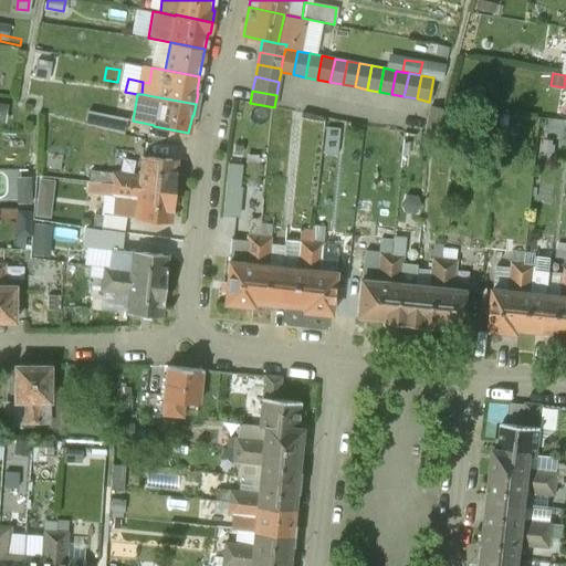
[(454,111),(429,106),(427,119),(452,124),(454,111)]
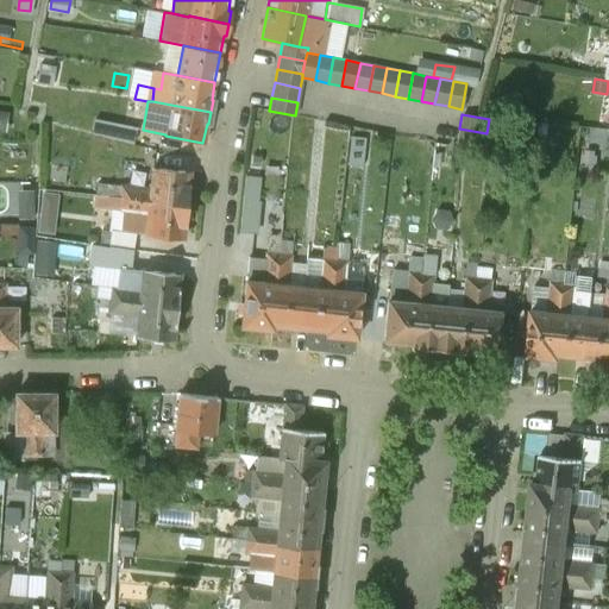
[(487,133),(459,129),(457,142),(484,148),(487,133)]
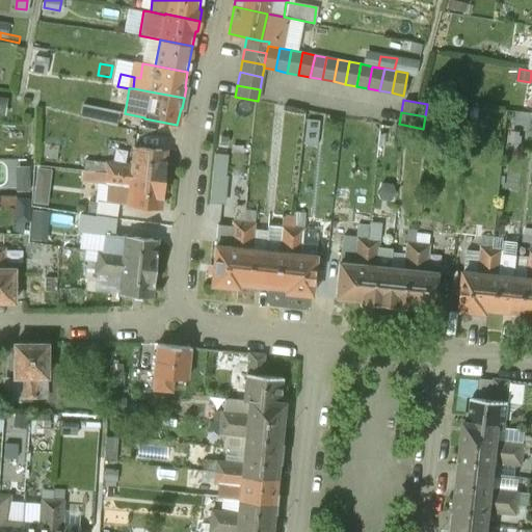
[(165,151),(133,147),(131,165),(105,162),(104,173),(162,180),(165,151)]
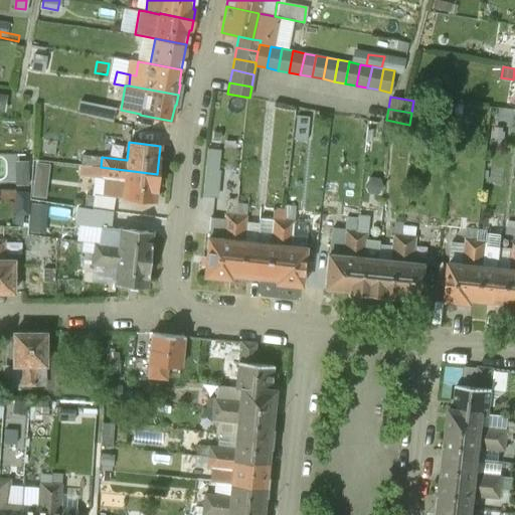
[(102,157),(90,156),(89,166),(101,167),(102,157)]
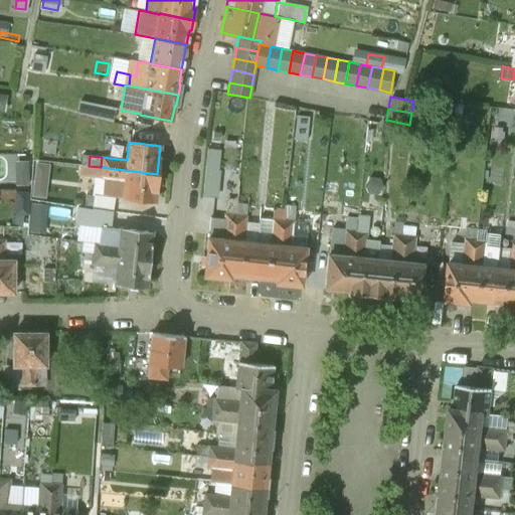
[(15,182),(28,182),(28,160),(15,159),(15,182)]
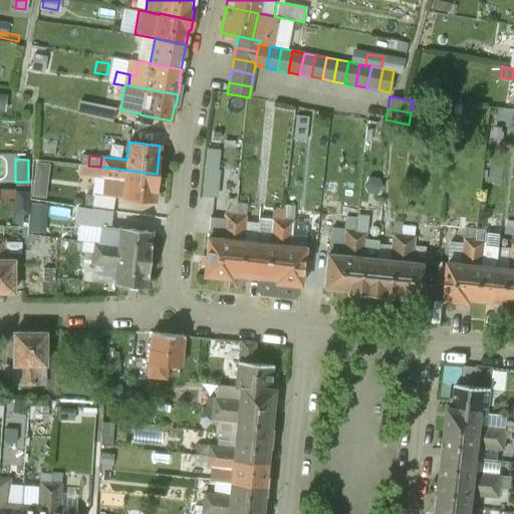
[(100,167),(88,166),(87,176),(99,177),(100,167)]
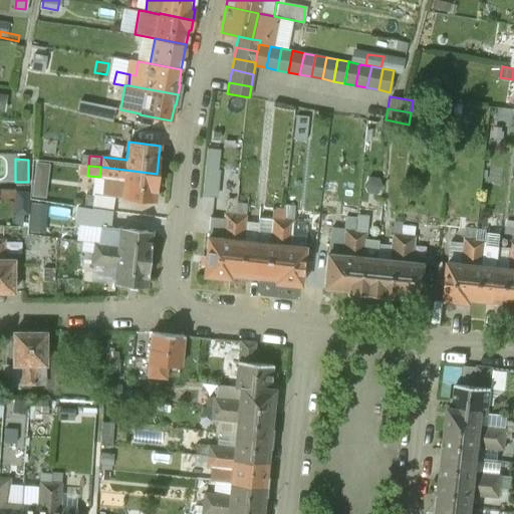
[(157,174),(100,167),(99,177),(124,180),(122,198),(154,202),(157,174)]
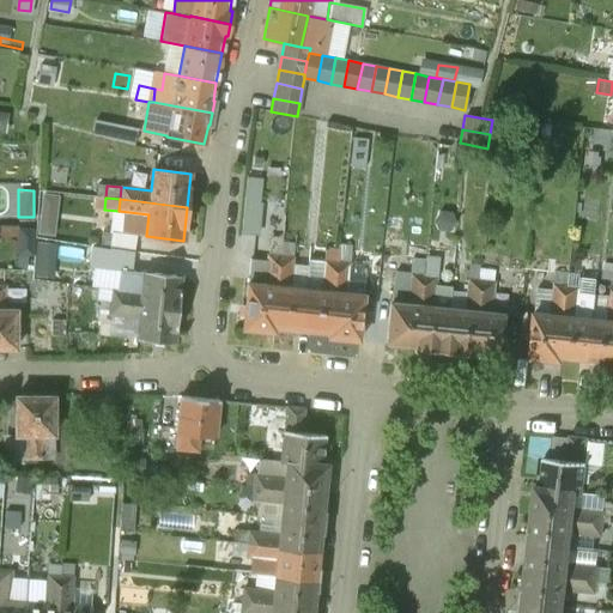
[(254,217),(243,216),(241,232),(252,232),(254,217)]
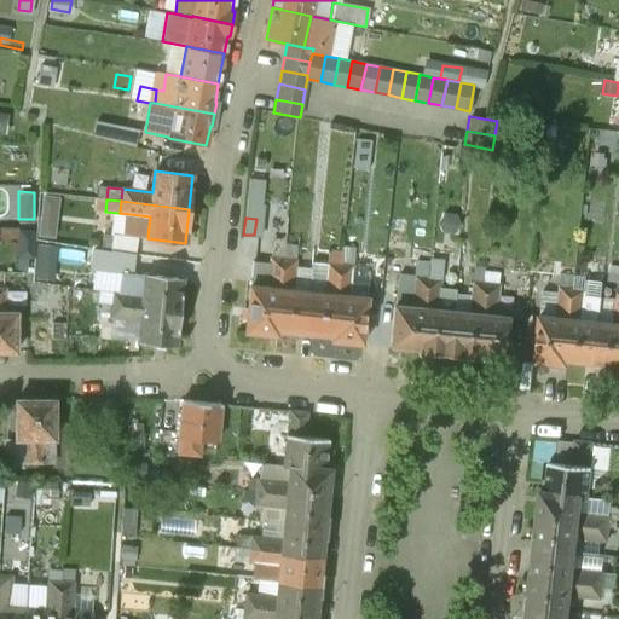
[(137,239),(113,236),(110,252),(134,254),(137,239)]
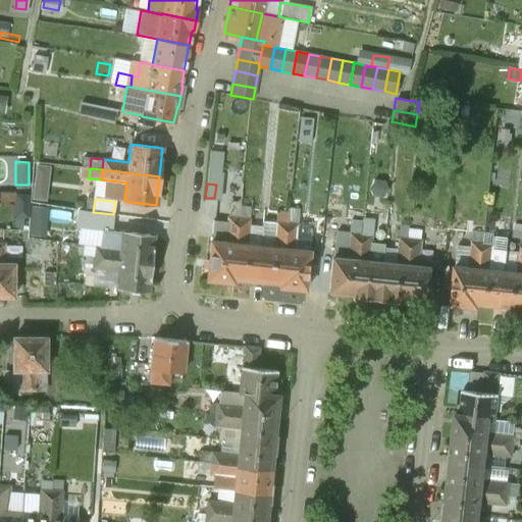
[(240,203),(228,201),(228,207),(227,217),(238,218),(239,218),(240,206),(240,203)]
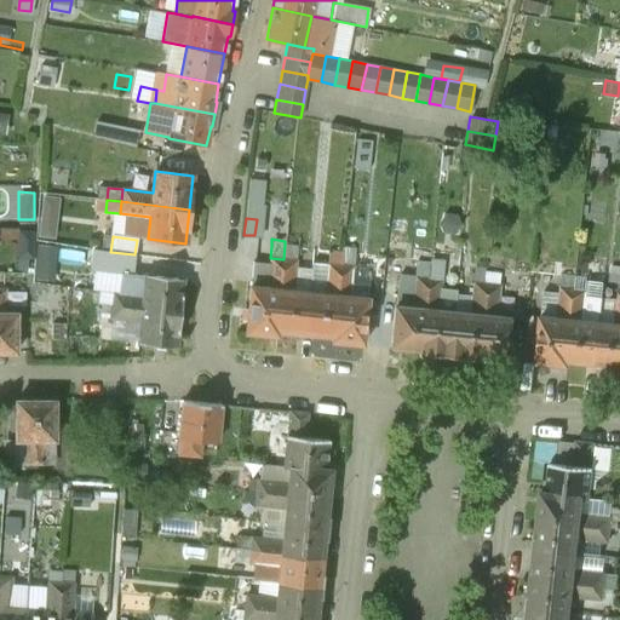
[(254,245),(251,286),(250,286),(245,332),(276,336),(276,331),(275,331),(279,290),(282,259),(270,258),(271,246),(254,245)]
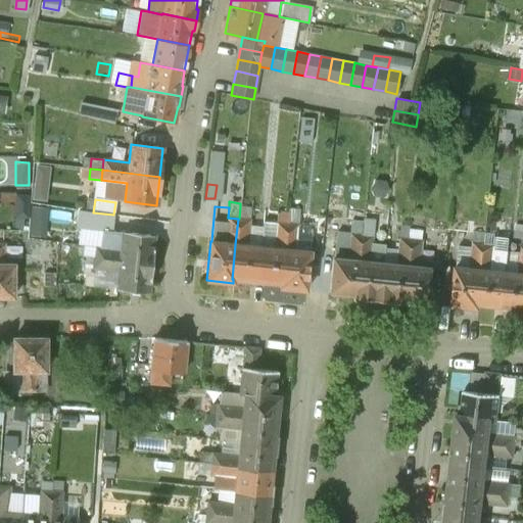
[(250,207),(240,206),(239,219),(249,220),(250,207)]
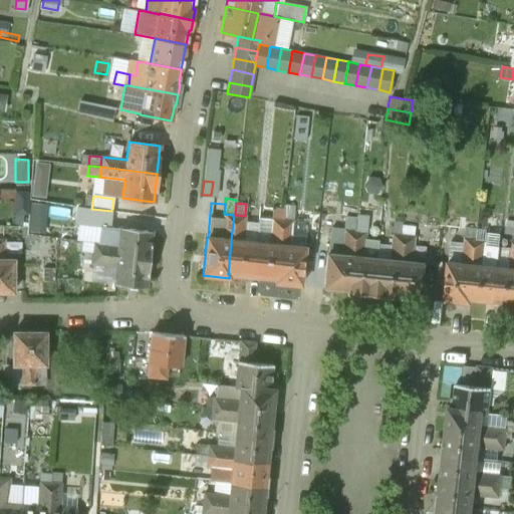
[(91,209),(89,208),(87,223),(109,226),(111,211),(91,209)]
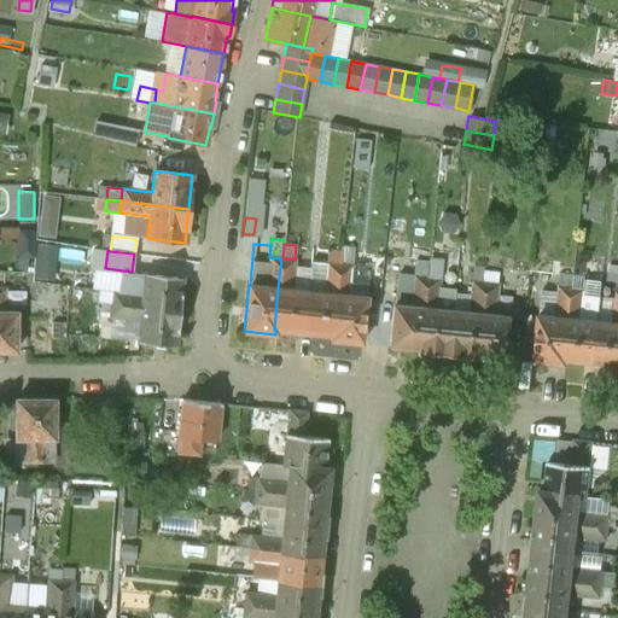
[(340,251),(327,250),(326,263),(338,264),(340,251)]
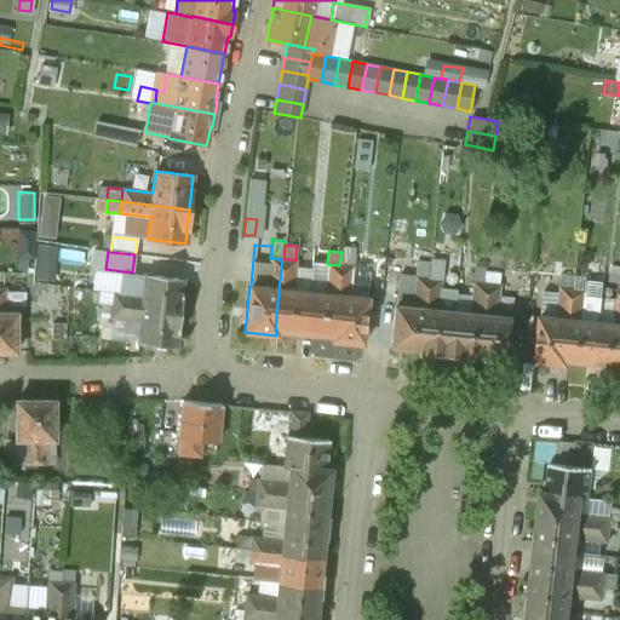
[(354,253),(342,252),(339,265),(340,265),(352,267),(354,253)]
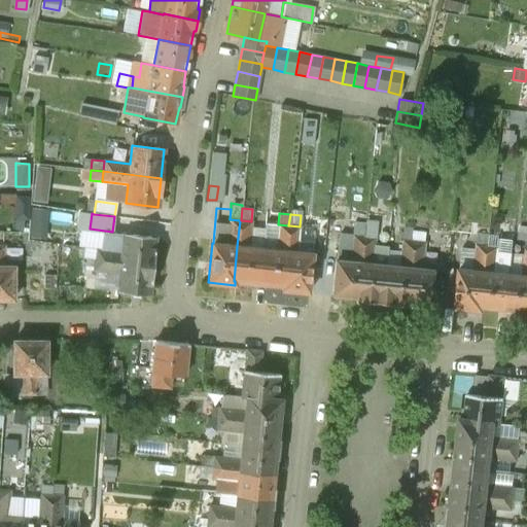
[(241,220),(240,220),(237,246),(234,281),(235,281),(258,283),(261,248),(248,247),(251,221),(241,220)]
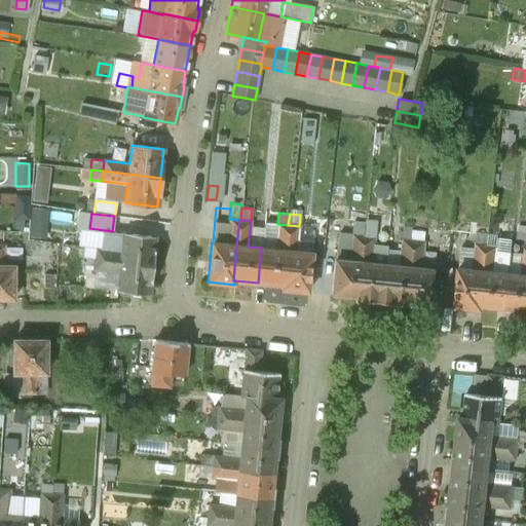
[(364,222),(353,221),(352,235),(363,236),(364,222)]
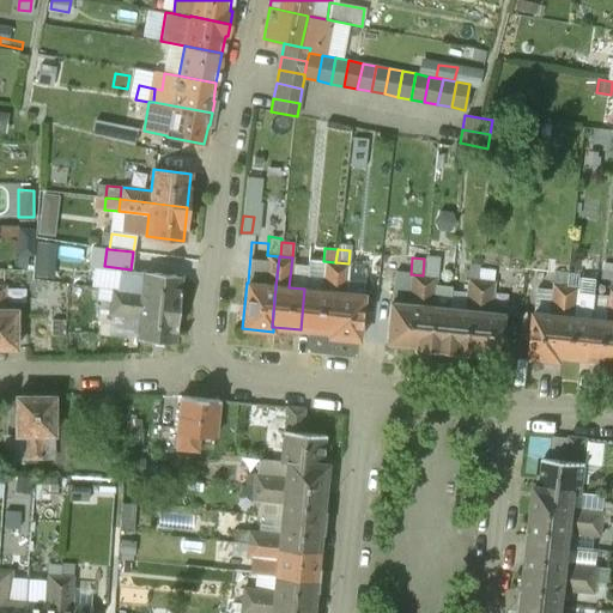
[(437,260),(424,259),(423,275),(435,277),(437,260)]
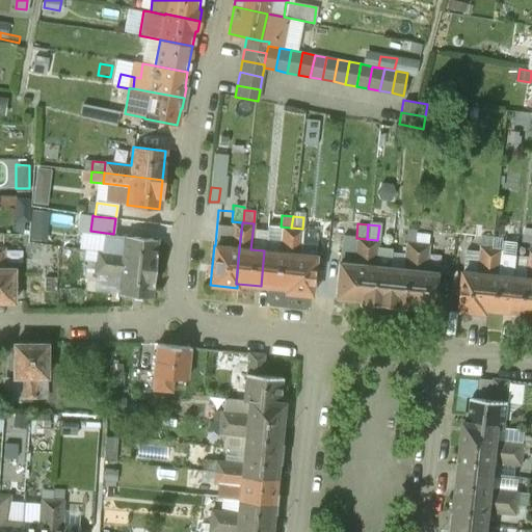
[(281,227),(267,225),(265,250),(264,250),(261,286),(284,289),(285,289),(289,253),(292,228),(291,228),(281,227)]
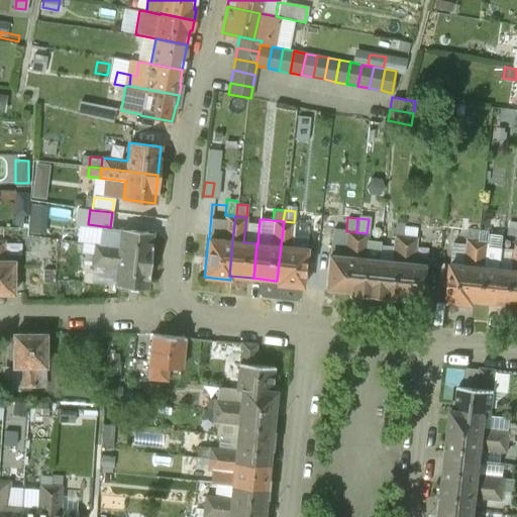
[(294,222),(284,221),(281,245),(277,281),(276,281),(276,284),(302,287),(306,248),(291,247),(294,222)]
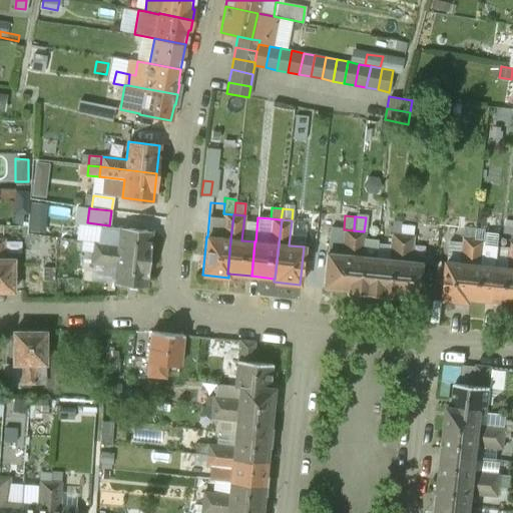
[(401,224),(393,223),(391,234),(400,235),(401,224)]
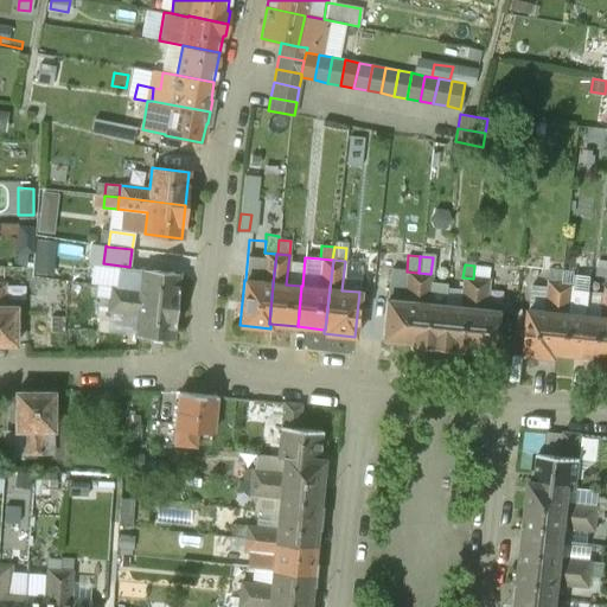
[(489,268),(474,266),(473,279),(477,279),(487,280),(489,268)]
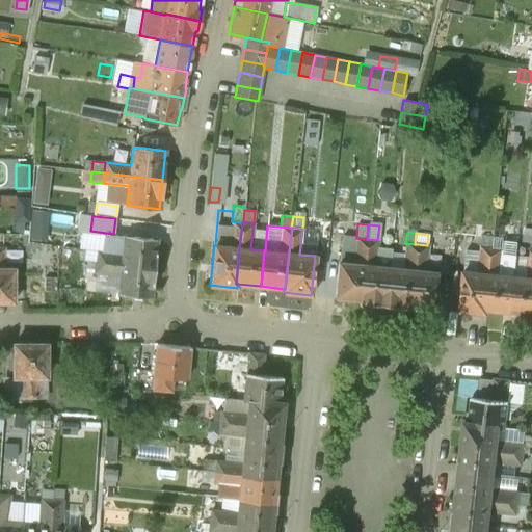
[(156,239),(124,236),(122,254),(97,250),(96,262),(153,268),(156,239)]
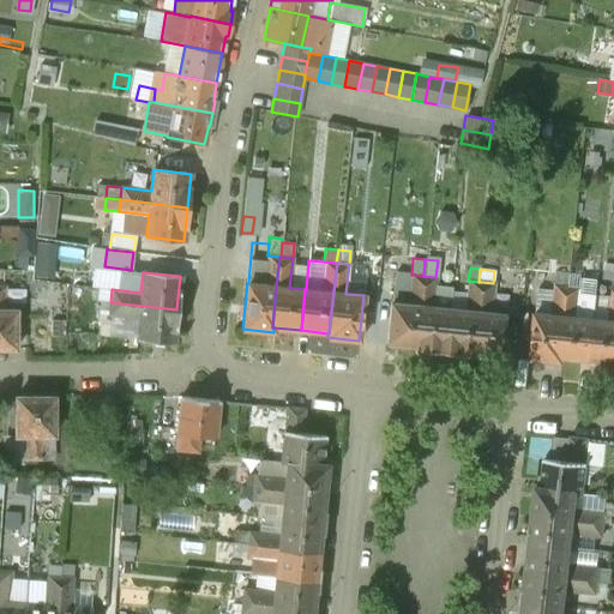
[(411,276),(393,274),(390,307),(386,343),(415,347),(416,347),(420,306),(423,276),(411,275),(411,276)]
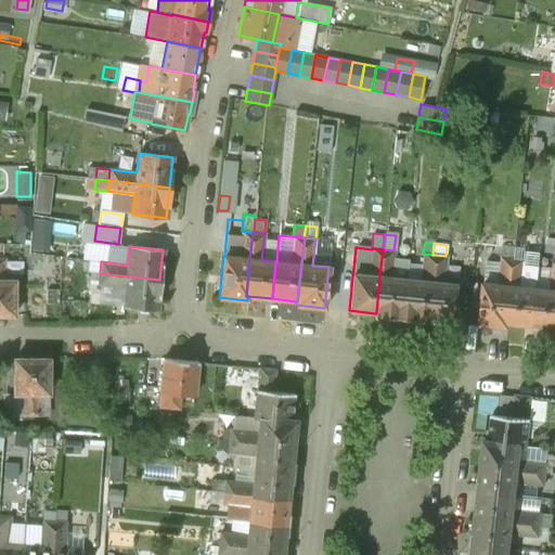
[(526,249),(515,248),(514,259),(525,260),(526,249)]
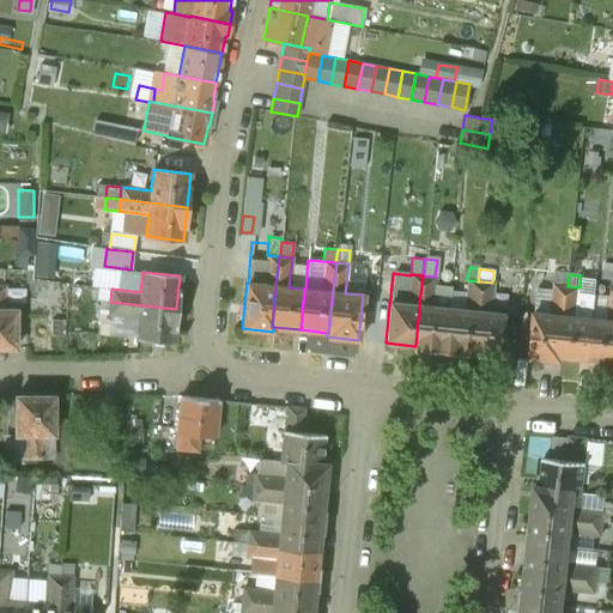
[(435,277),(423,275),(419,305),(416,346),(414,346),(413,349),(444,351),(448,308),(431,307),(435,277)]
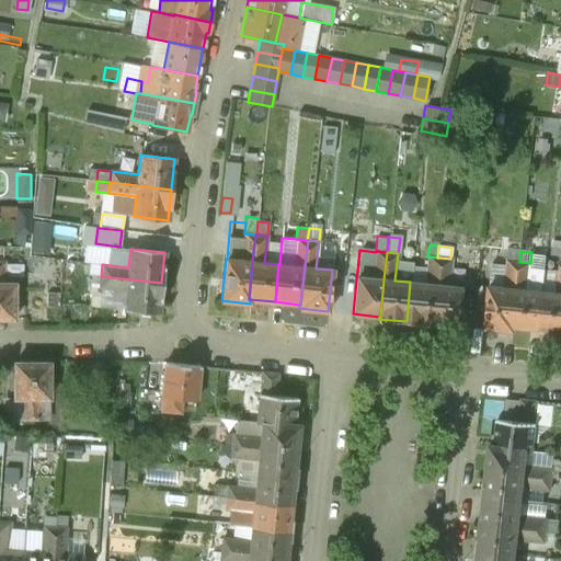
[(425,284),(410,282),(407,321),(434,324),(434,322),(433,322),(436,285),(437,285),(441,258),(437,258),(427,256),(425,284)]
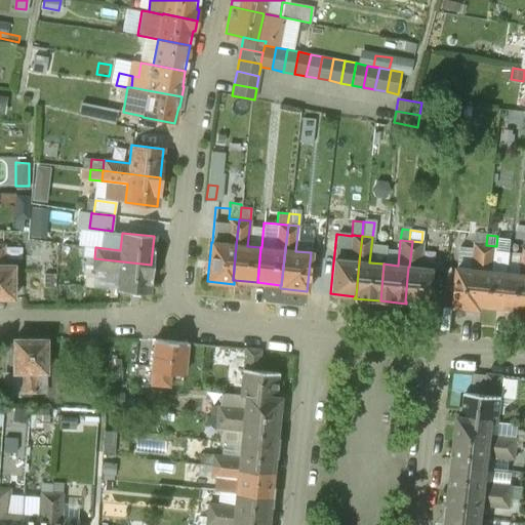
[(412,241),(409,267),(408,267),(405,301),(406,301),(431,305),(434,269),(419,268),(421,242),(412,241)]
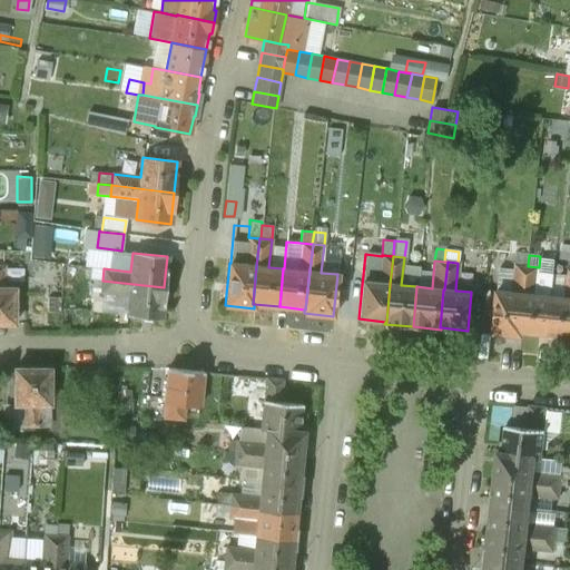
[(513,292),(498,291),(493,333),(522,335),(522,332),(521,331),(528,266),(517,264),(513,292)]
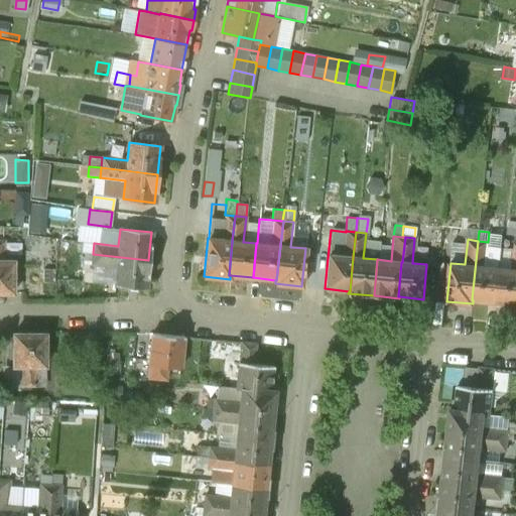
[(4,241),(0,240),(0,292),(12,293),(12,261),(3,260),(4,241)]
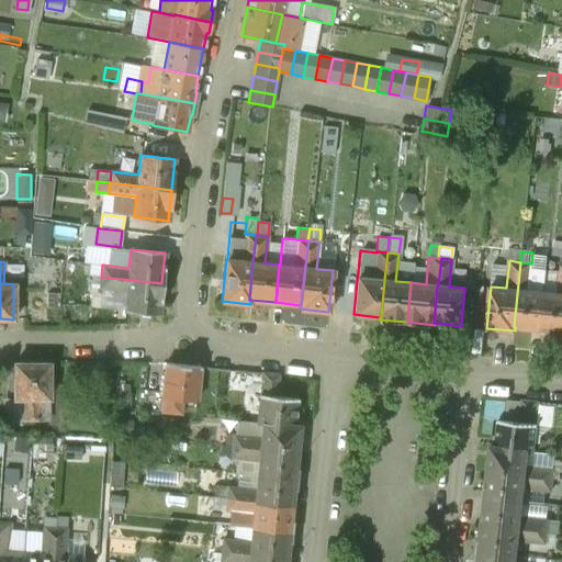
[(520,262),(514,326),(515,327),(540,329),(543,292),(528,290),(531,263),(520,262)]
